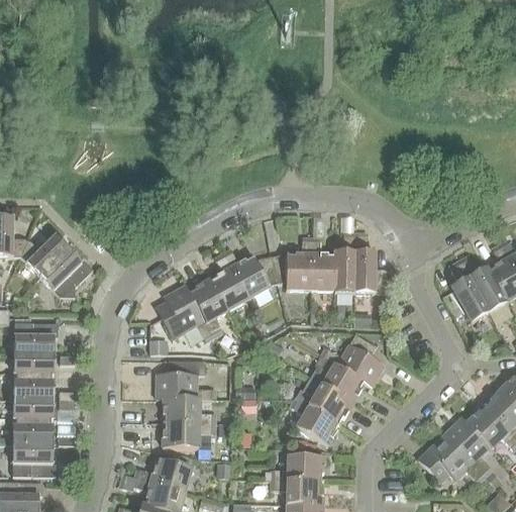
[(0,216),(0,257),(20,258),(27,240),(24,238),(12,238),(12,217),(0,216)]
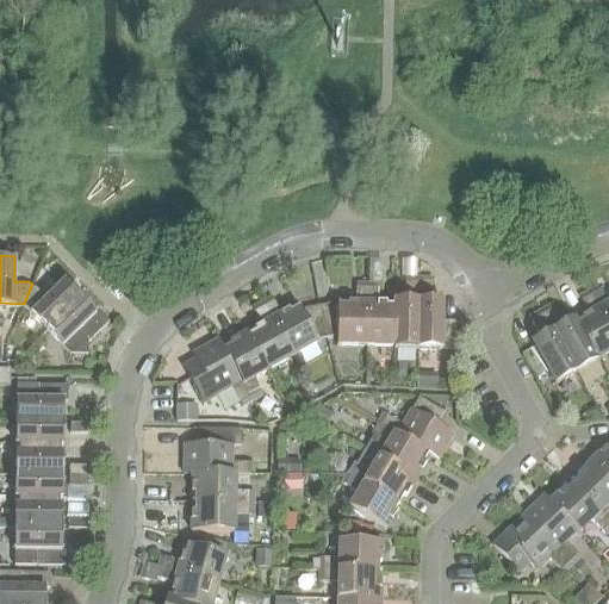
[(395,297),(395,299),(395,342),(395,344),(417,346),(418,274),(405,274),(404,297),(395,297)]
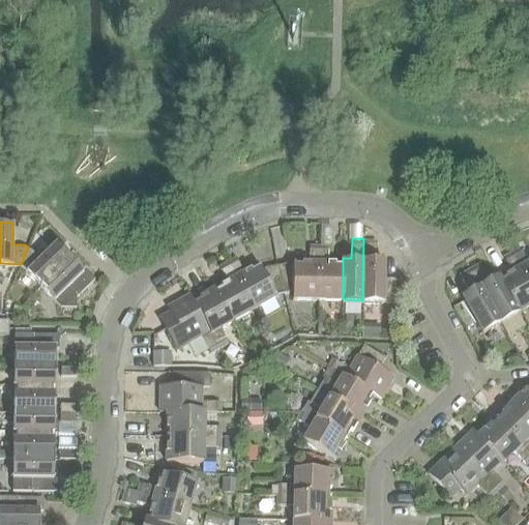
[(395,300),(397,275),(384,275),(384,258),(376,258),(376,238),(363,238),(362,300),(395,300)]
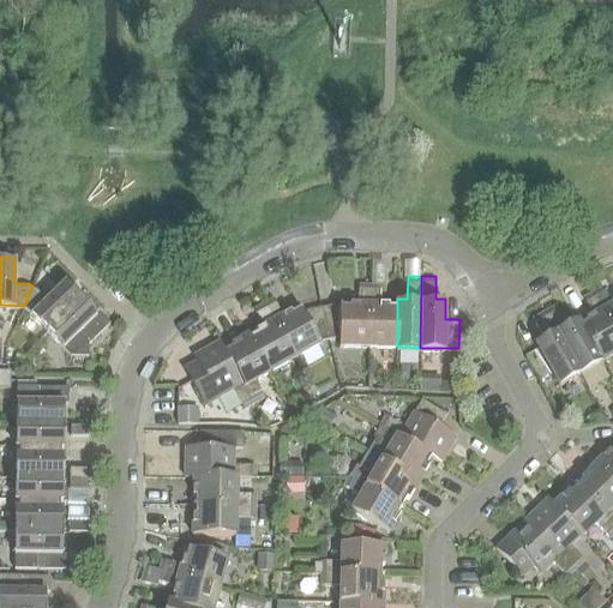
[(32,286),(24,306),(47,329),(80,296),(65,280),(47,298),(37,288),(32,286)]
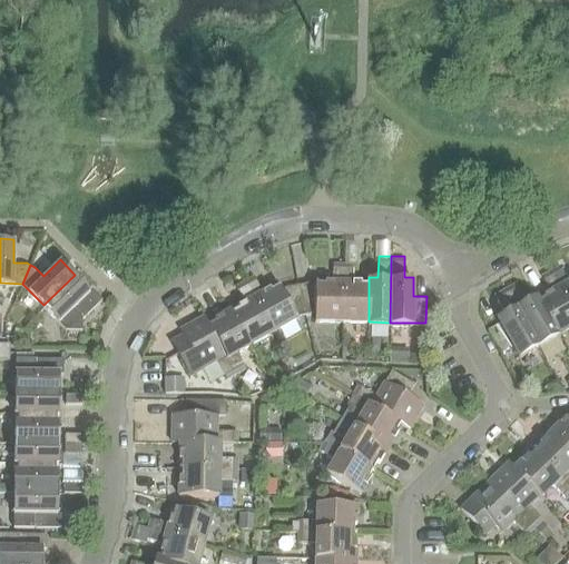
[(315,279),(312,279),(298,283),(305,312),(315,309),(315,318),(343,319),(343,261),(333,261),(333,279),(315,278),(315,279)]
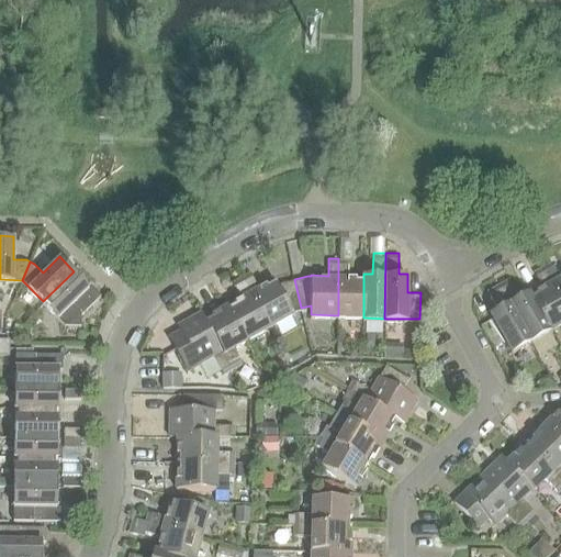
[(338,258),(338,315),(363,315),(363,276),(348,276),(348,258),(338,258)]
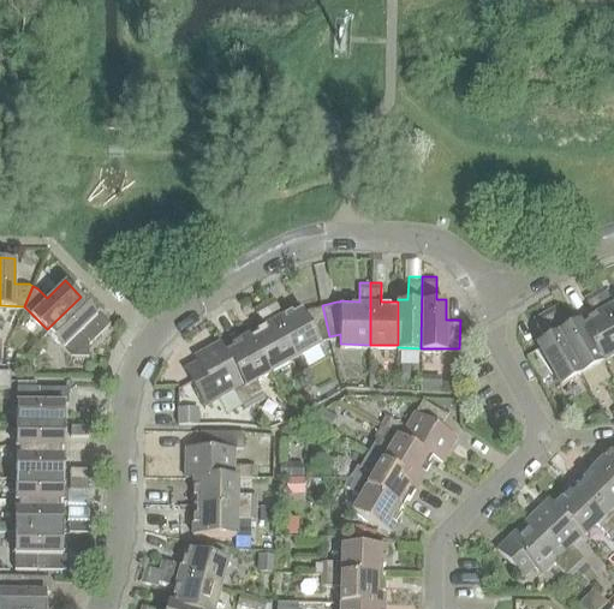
[(613,298),(604,284),(595,290),(613,323),(613,298)]
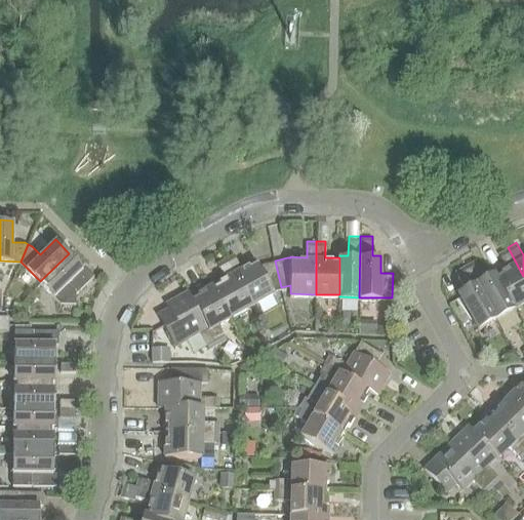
[(501,272),(495,275),(495,276),(512,306),(513,306),(523,298),(523,276),(508,247),(499,251),(507,266),(500,270),(501,272)]
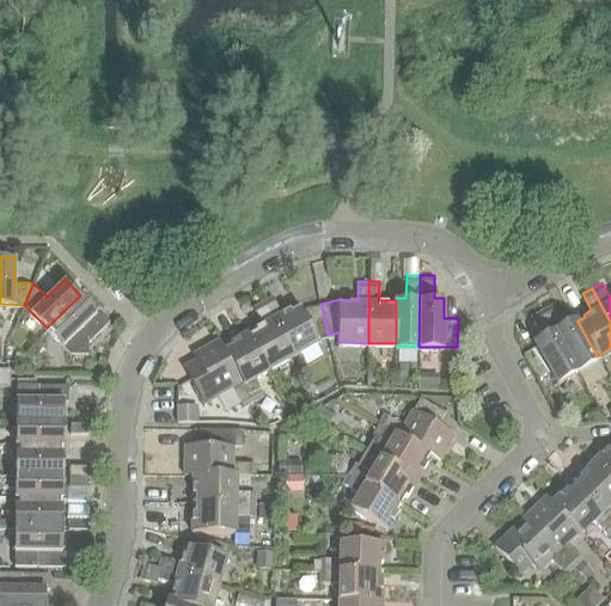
[(273,294),(263,299),(294,353),(319,338),(318,337),(328,335),(321,304),(301,308),(298,301),(282,311),(273,294)]
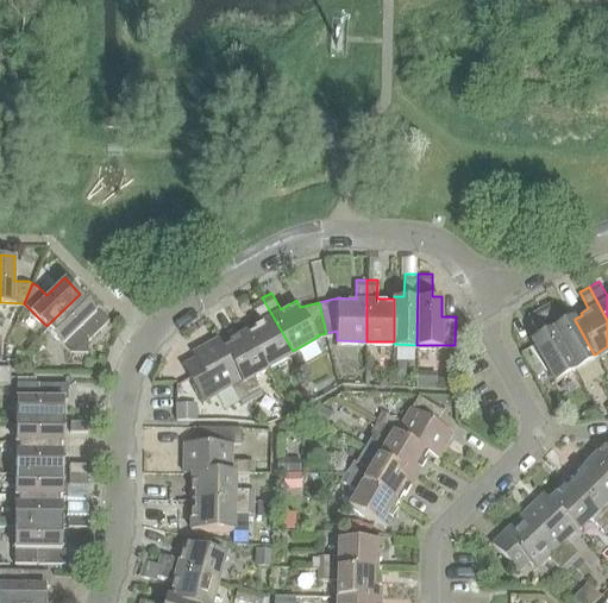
[(88,338),(110,316),(99,306),(95,309),(80,294),(46,326),(70,350),(88,351),(88,338)]
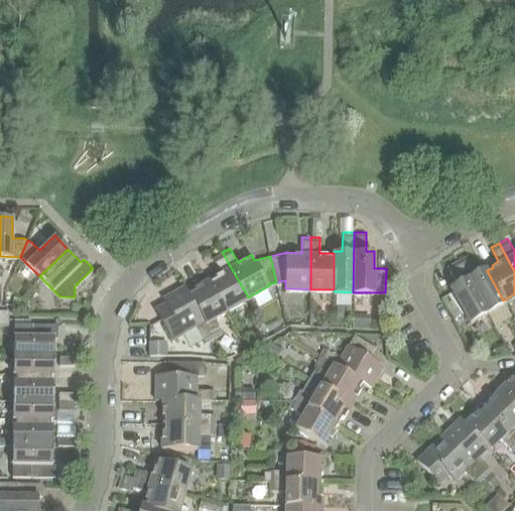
[(248,297),(222,252),(214,257),(222,271),(209,278),(211,280),(210,280),(227,309),(248,297)]
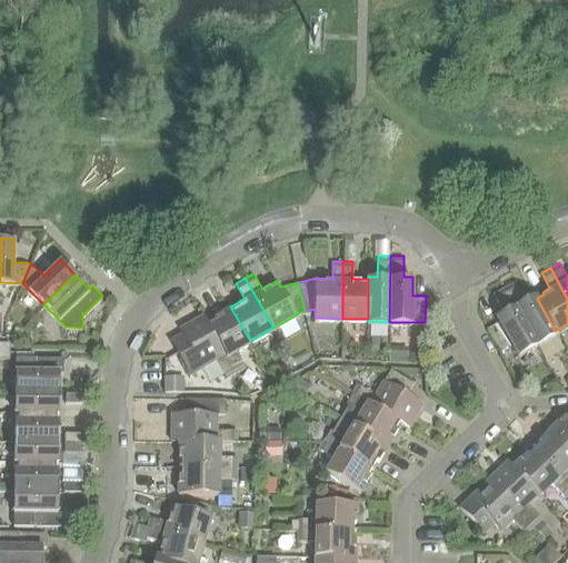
[(516,279),(505,285),(538,343),(557,333),(556,331),(555,331),(537,299),(537,298),(535,293),(527,298),(516,279)]
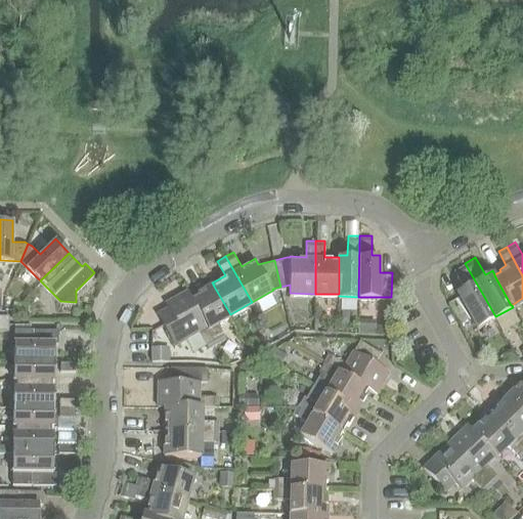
[(477,327),(495,316),(465,263),(454,269),(464,286),(456,290),(477,327)]
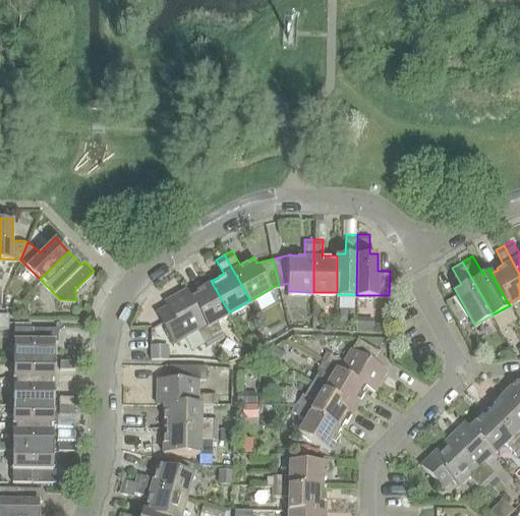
[(191,295),(190,295),(216,339),(225,334),(217,320),(229,312),(212,283),(213,283),(211,281),(196,289),(197,291),(191,295)]
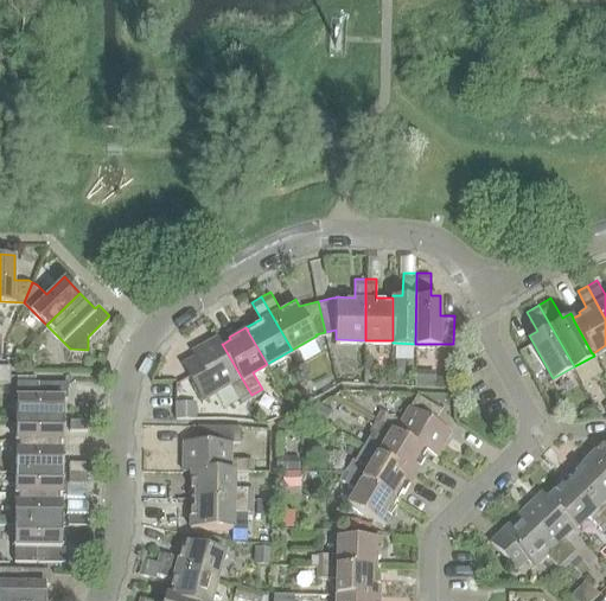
[(199,365),(189,372),(203,397),(230,382),(241,401),(252,395),(222,344),(223,344),(217,334),(192,349),(201,365),(199,365)]
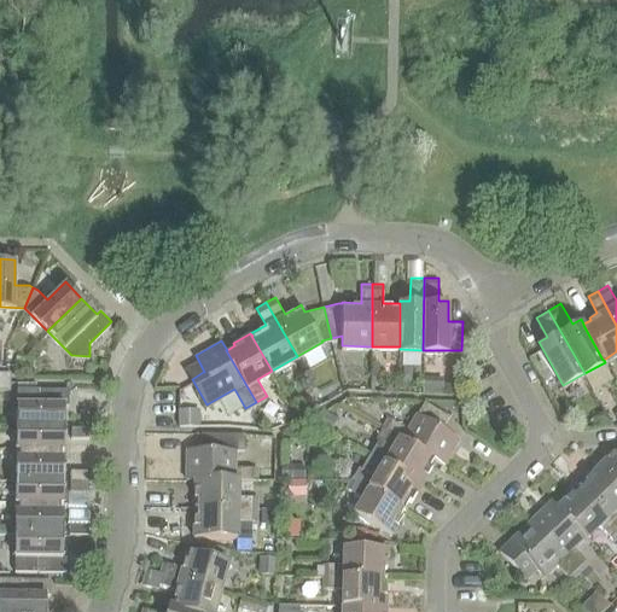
[(0,369),(0,388),(11,388),(11,369),(0,369)]
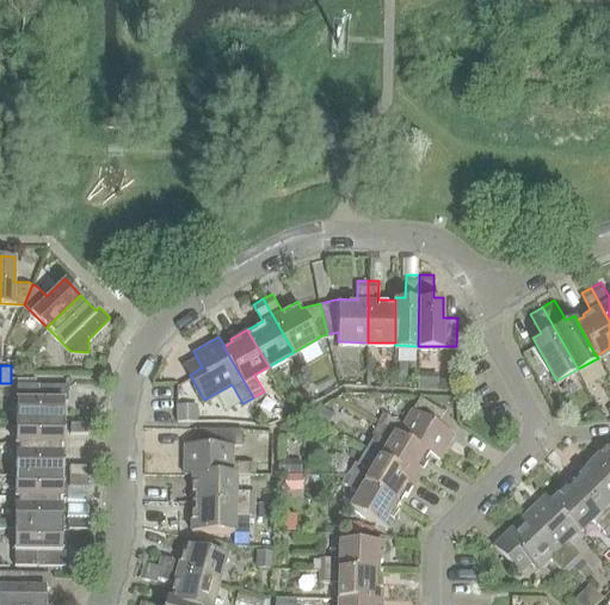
[(418,370),(418,384),(437,386),(437,371),(418,370)]
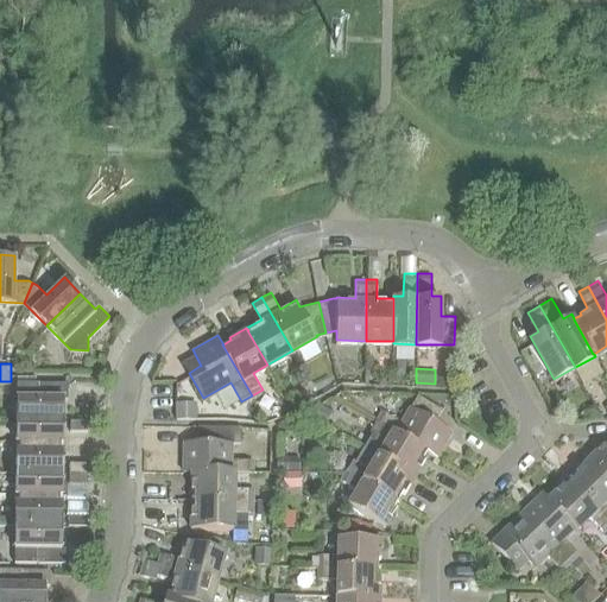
[(68,395),(68,394),(68,381),(36,380),(31,380),(17,380),(17,417),(63,418),(63,395),(68,395)]
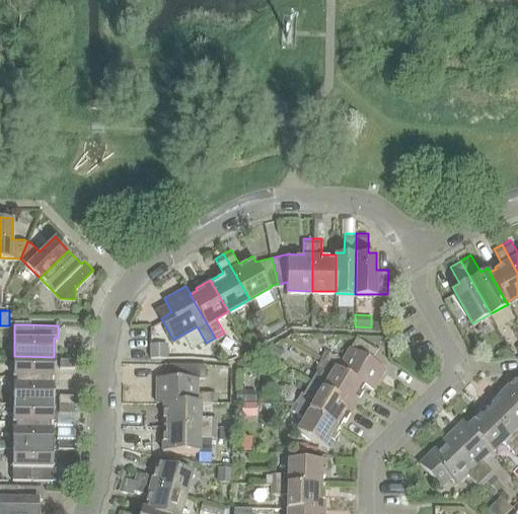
[(326,349),(321,357),(335,366),(336,365),(366,384),(366,385),(372,388),(385,366),(371,358),(377,348),(357,335),(343,358),(326,349)]
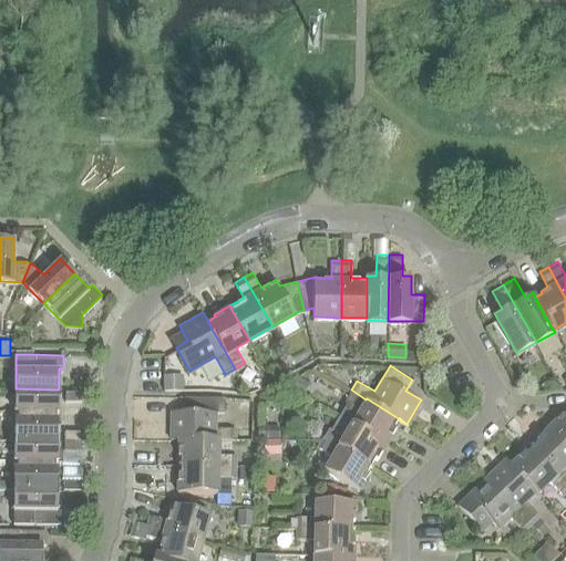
[(165,374),(165,387),(183,387),(183,374),(165,374)]
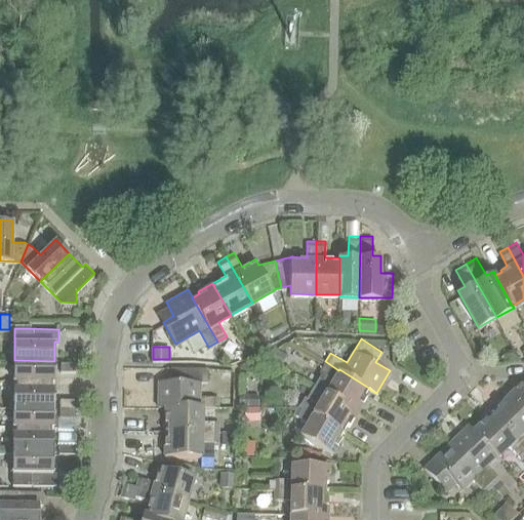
[(277,347),(272,355),(282,361),(287,353),(277,347)]
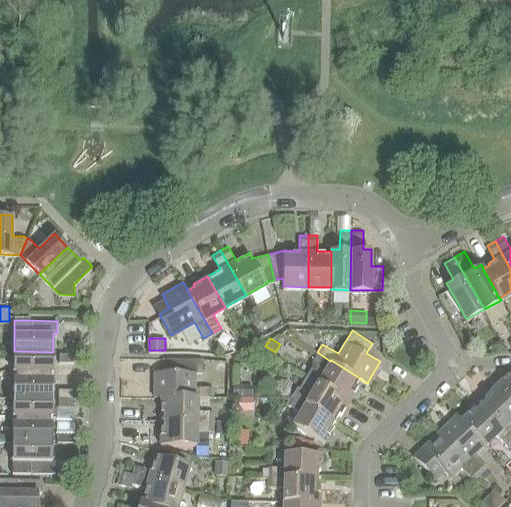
[(50,377),(50,376),(51,371),(53,371),(53,352),(14,351),(13,369),(33,369),(33,378),(53,378),(53,377),(50,377)]
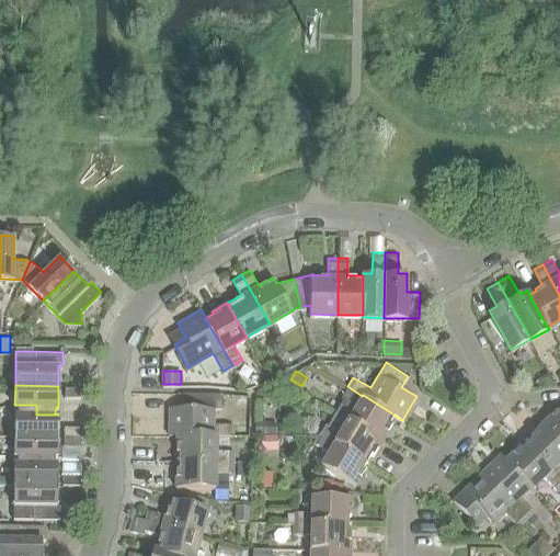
[(81,396),(81,386),(65,386),(65,396),(81,396)]
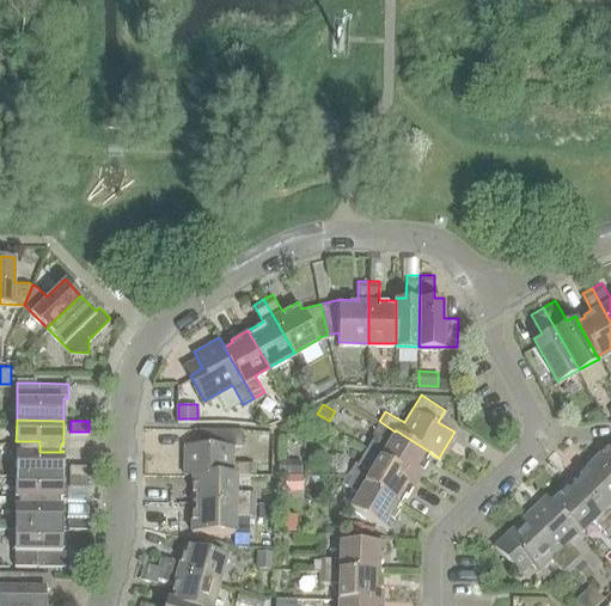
[(376,433),(366,447),(417,477),(432,454),(432,453),(396,430),(395,432),(379,421),(373,432),(376,433)]
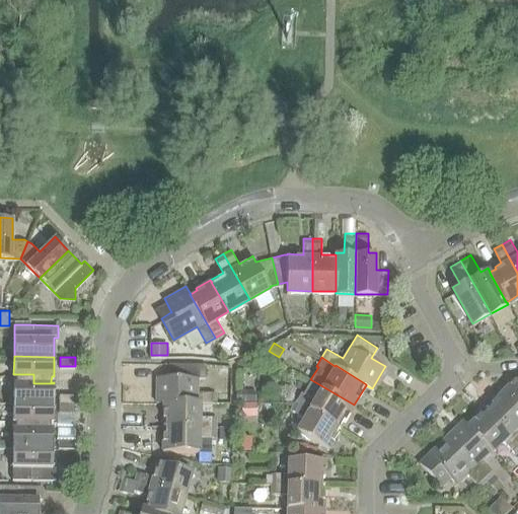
[(169,362),(168,375),(157,374),(156,400),(163,400),(163,399),(200,400),(215,400),(216,390),(197,390),(198,376),(206,376),(206,362),(169,362)]
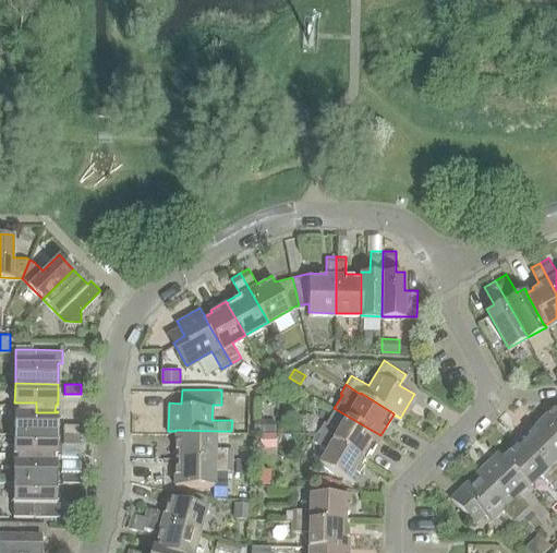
[(36,403),(14,403),(14,404),(17,404),(17,411),(14,411),(14,432),(57,432),(58,412),(36,412),(36,403)]
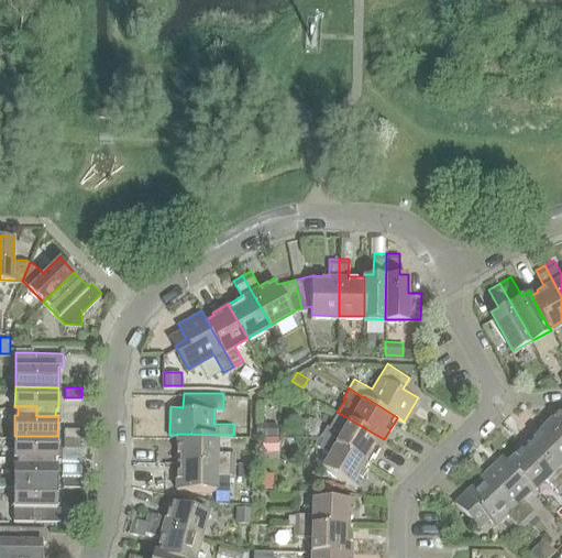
[(561,409),(560,412),(559,409),(546,423),(561,439),(561,409)]
